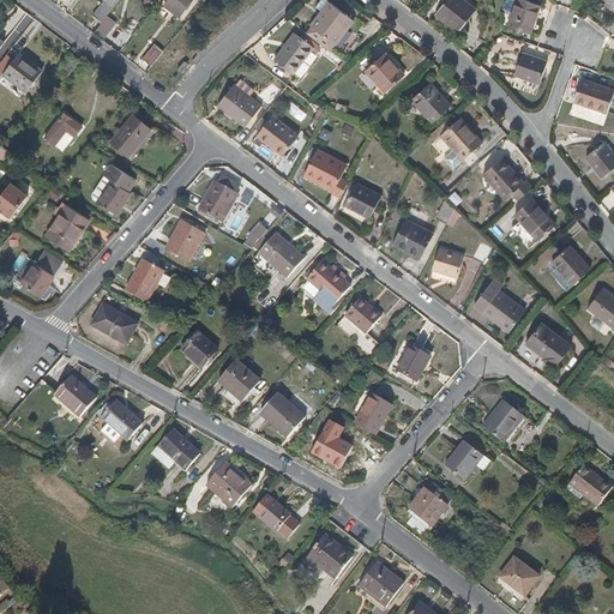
[(94,16),(102,23),(119,0),(110,0),(109,2),(106,0),(94,16)]
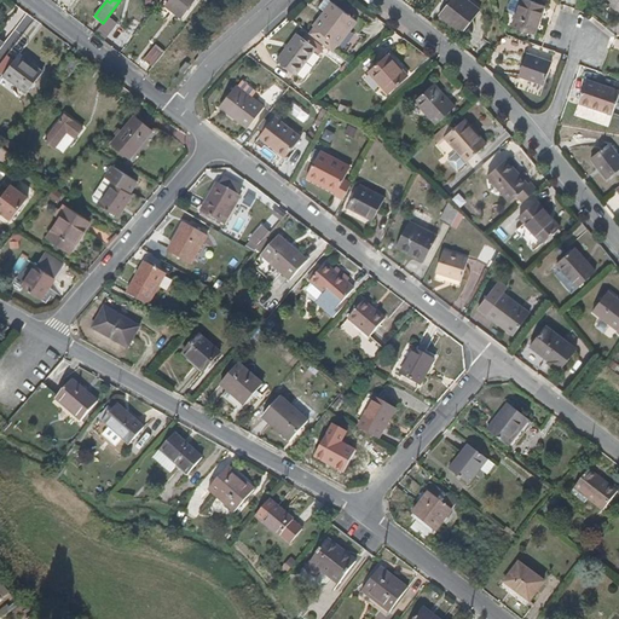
[(172,0),(167,6),(180,17),(192,0),(172,0)]
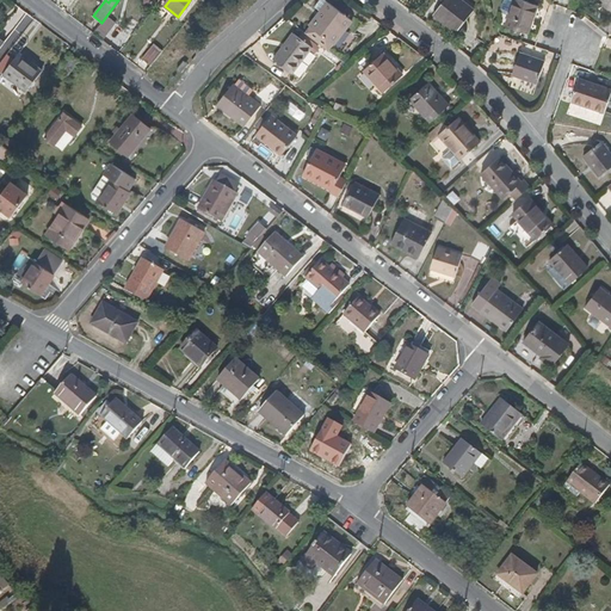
[(473,10),(460,0),(445,0),(436,14),(457,31),(473,10)]
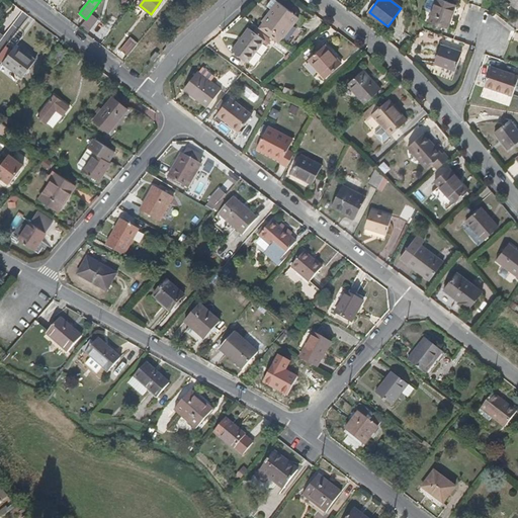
[(455,4),(443,0),(437,0),(430,22),(447,27),(455,4)]
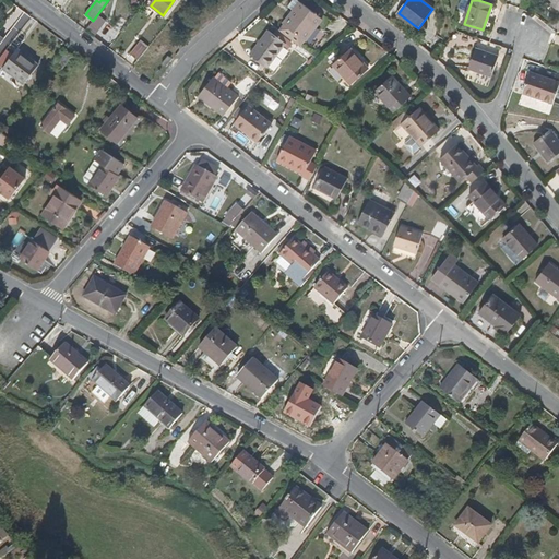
[(558,0),(545,0),(558,11),(558,0)]
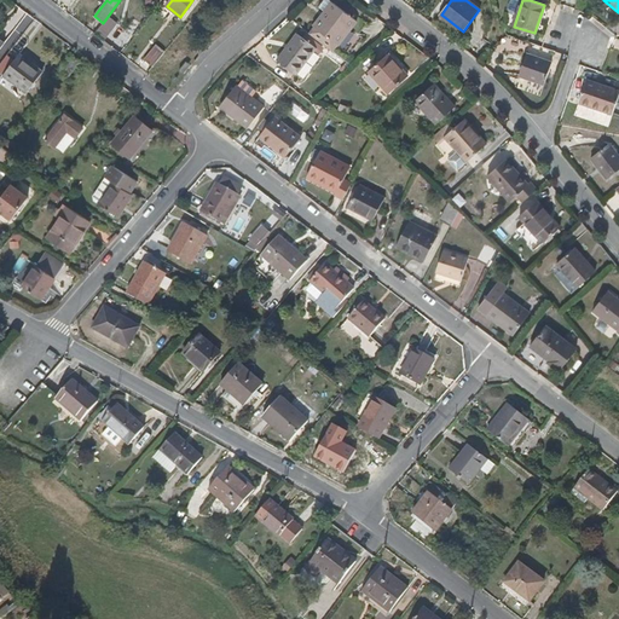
[(331,1),(307,33),(335,53),(358,22),(331,1)]
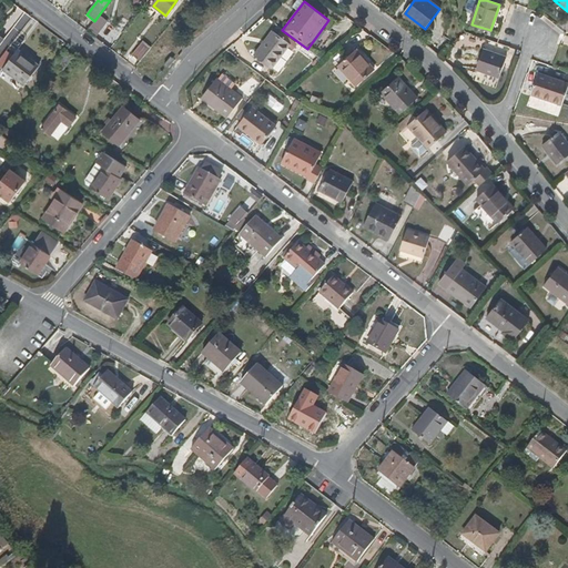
[(291,44),(273,31),(255,56),(274,69),(291,44)]
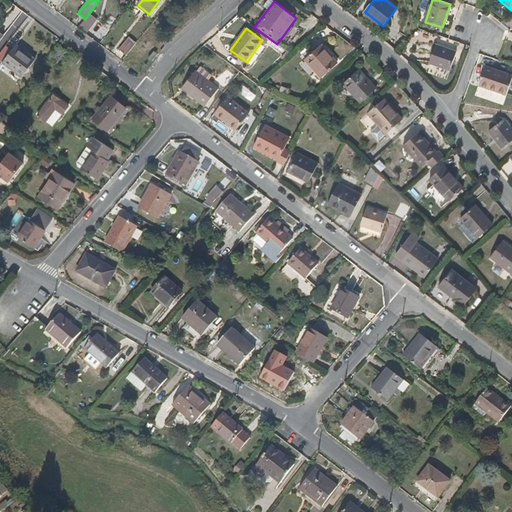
[(120,49),(126,55),(136,42),(130,37),(120,49)]
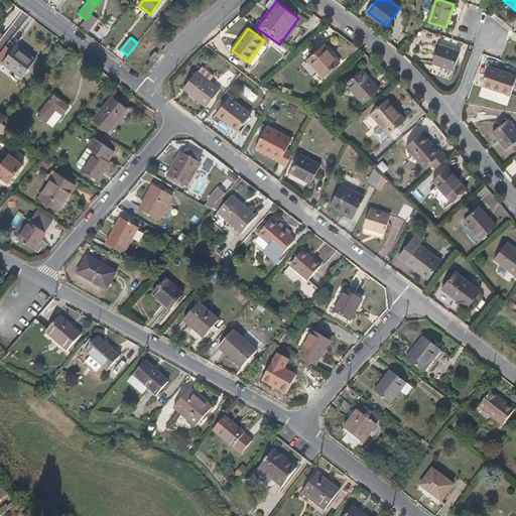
[(460,51),(439,44),(433,63),(454,71),(460,51)]
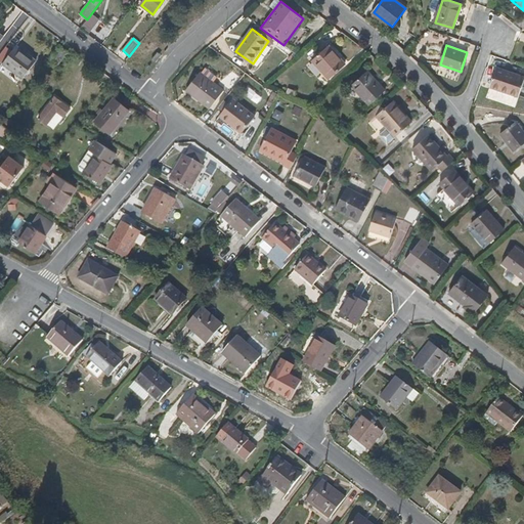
[(6,47),(0,55),(0,60),(23,79),(37,61),(17,46),(12,52),(6,47)]
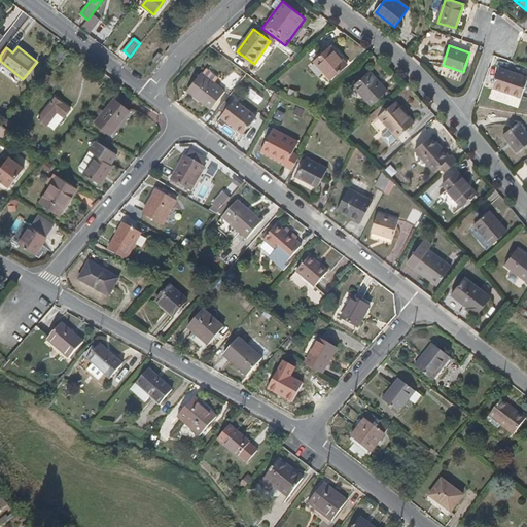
[(347,65),(330,46),(315,61),(331,79),(347,65)]
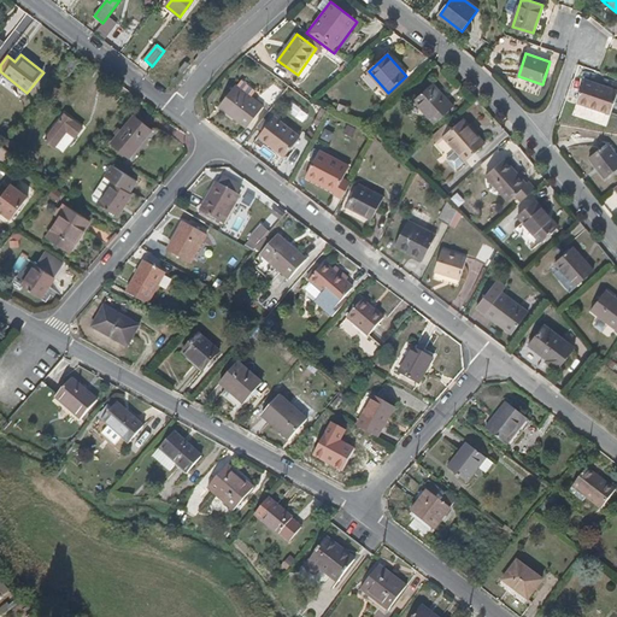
[(72,56),(62,69),(70,76),(81,62),(72,56)]
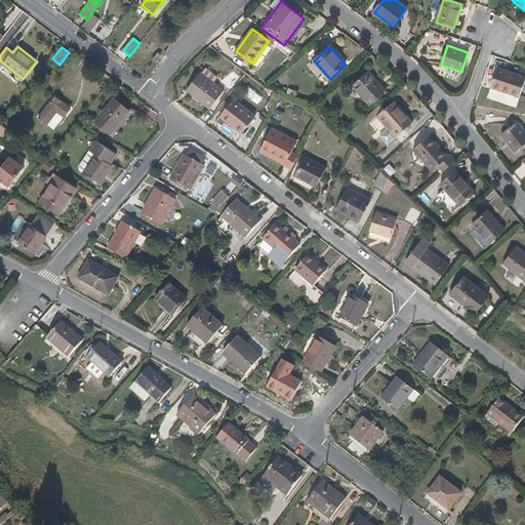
[(519,97),(524,79),(524,76),(498,68),(491,88),(519,97)]
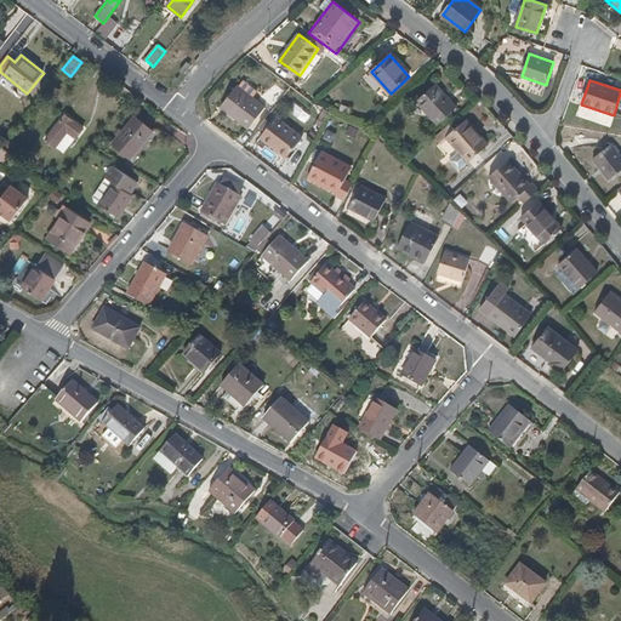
[(249,129),(265,107),(237,86),(221,107),(249,129)]
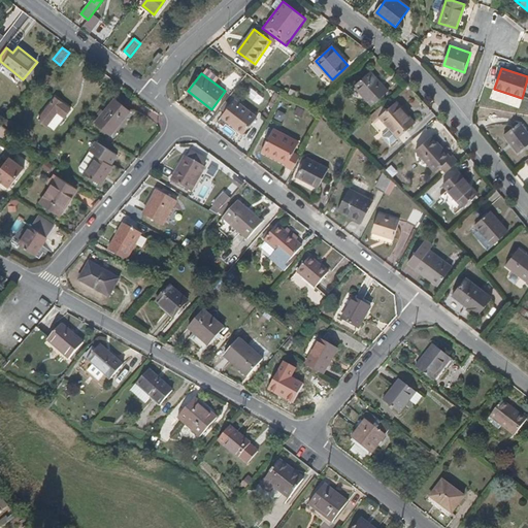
[(387,92),(369,73),(355,86),(372,105),(387,92)]
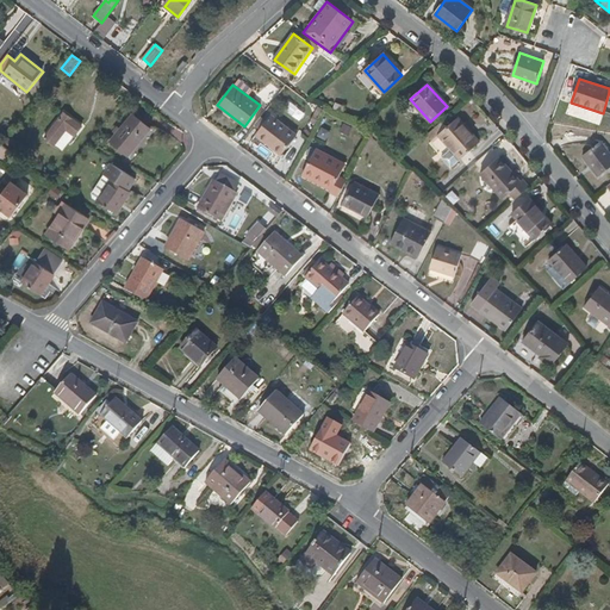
[(81,126),(64,113),(44,138),(55,145),(67,130),(75,136),(81,126)]
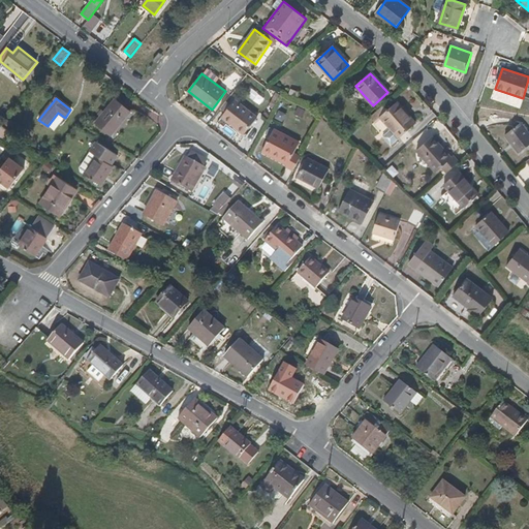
[(104,112),(100,117),(96,122),(112,135),(130,113),(115,99),(104,112)]
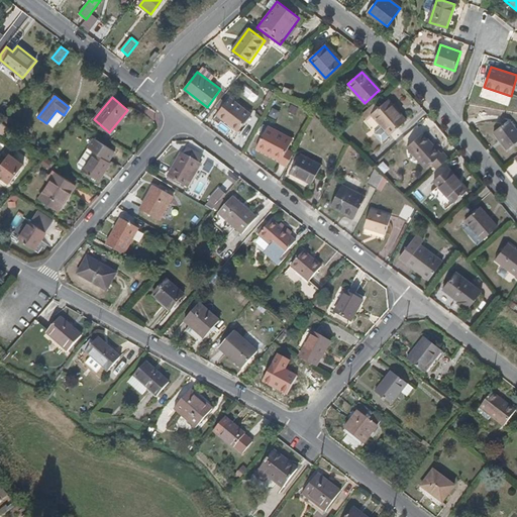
[(230,97),(217,114),(238,131),(252,114),(230,97)]
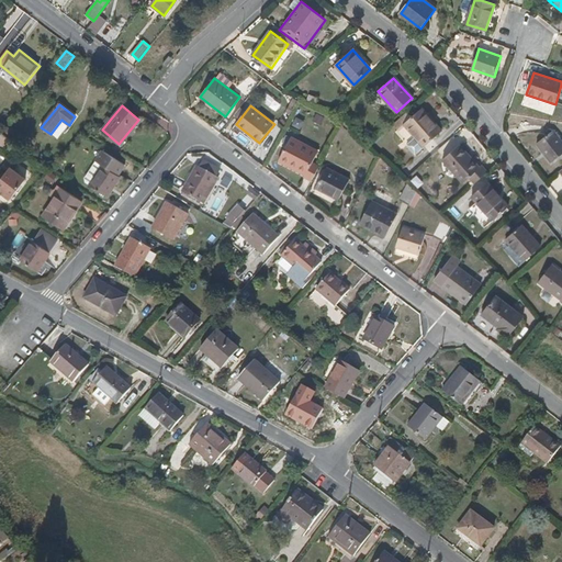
[(441,132),(420,110),(394,132),(415,155),(441,132)]
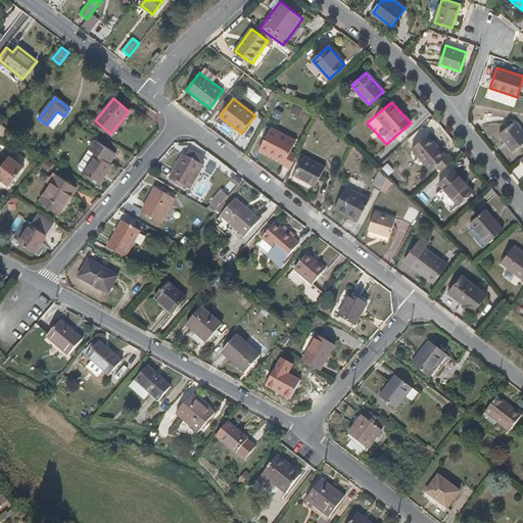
[(6,117),(1,125),(7,129),(11,122),(6,117)]
